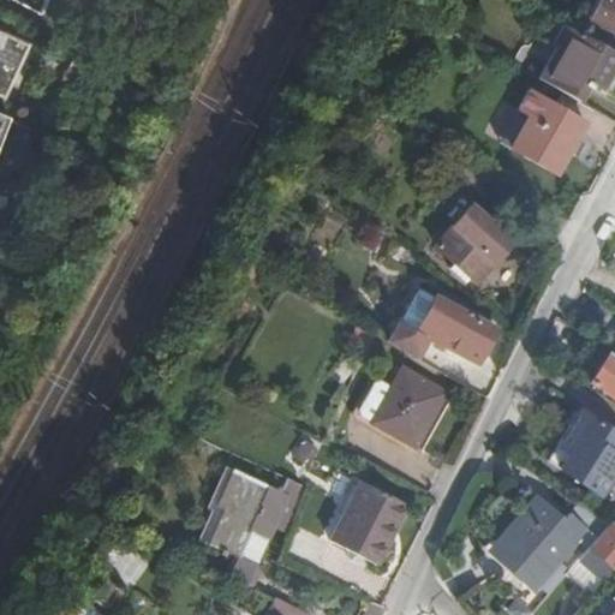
[(614,0),(603,0),(595,21),(614,28),(614,0)]
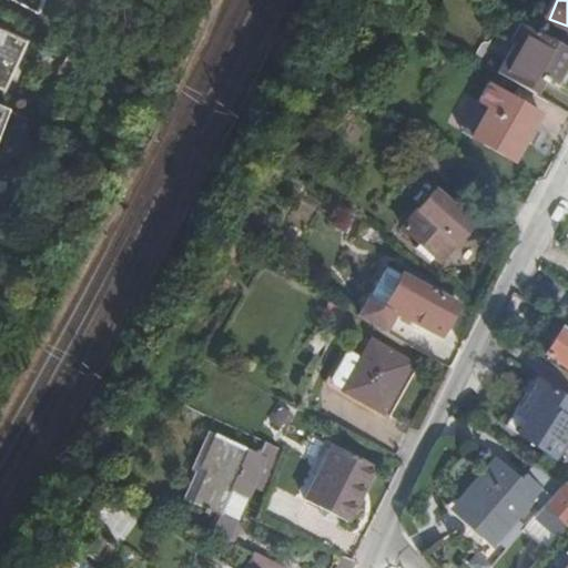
[(0,90),(4,92),(26,43),(0,31),(0,90)]
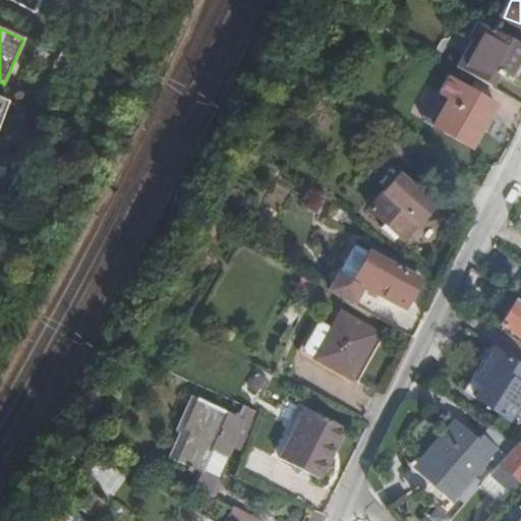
[(520,43),(491,29),(470,74),(499,90),(506,75),(517,81),(520,72),(520,43)]
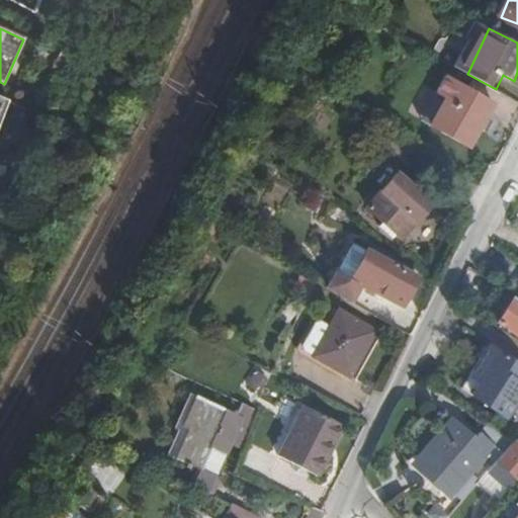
[(445,97),(430,126),(469,147),(493,103),(444,77),(436,93),(445,97)]
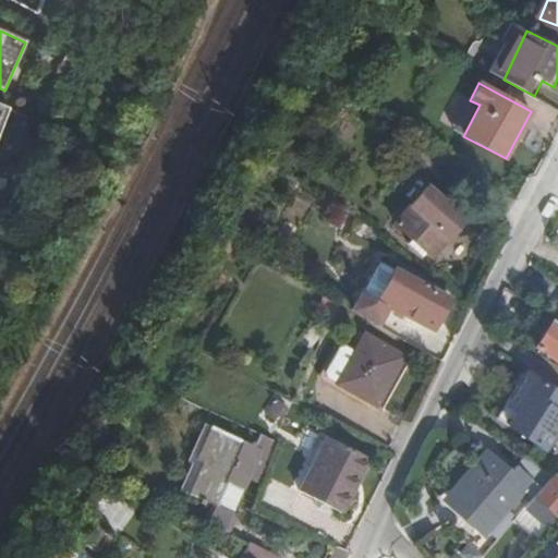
[(480,105),(470,100),(453,131),(463,136),(480,105)]
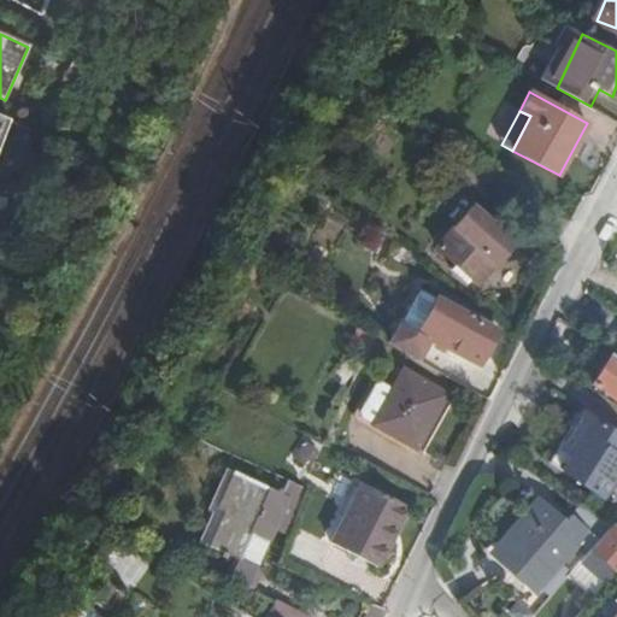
[(440,250),(458,264),(474,278),(482,283),(516,242),(474,207),(440,250)]
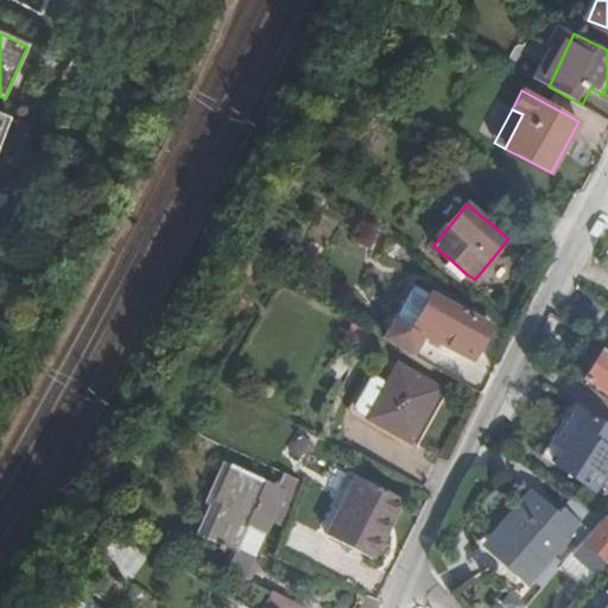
[(463,278),(467,274),(451,260),(448,265),(463,278)]
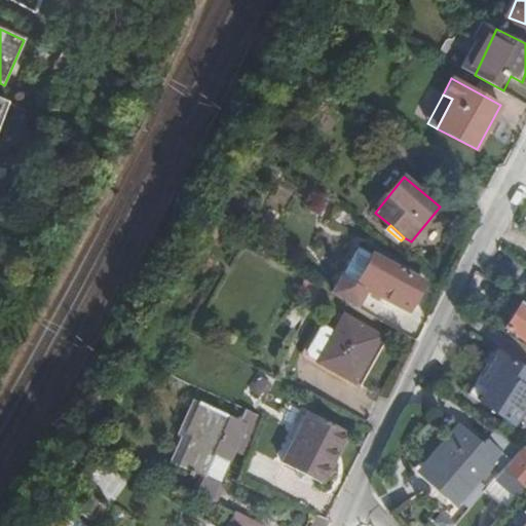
[(377,258),(363,287),(411,310),(425,283),(377,258)]
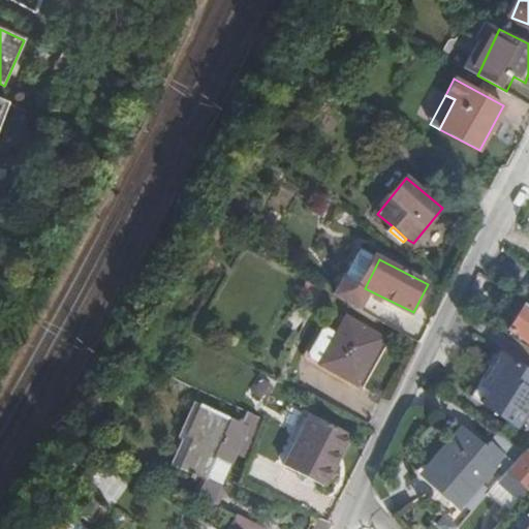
[(528,307),(526,305),(508,332),(528,345),(528,307)]
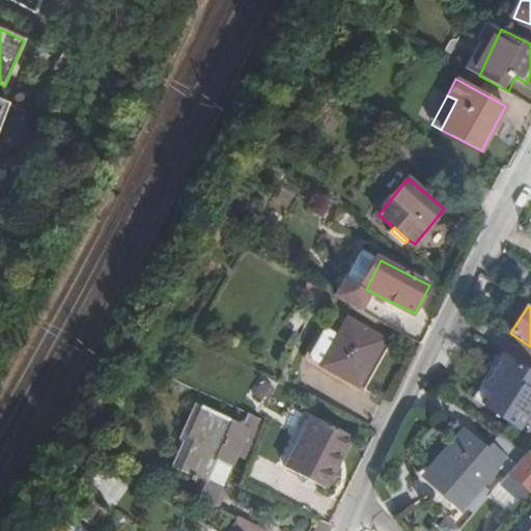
[(328,368),(366,389),(391,342),(353,322),(328,368)]
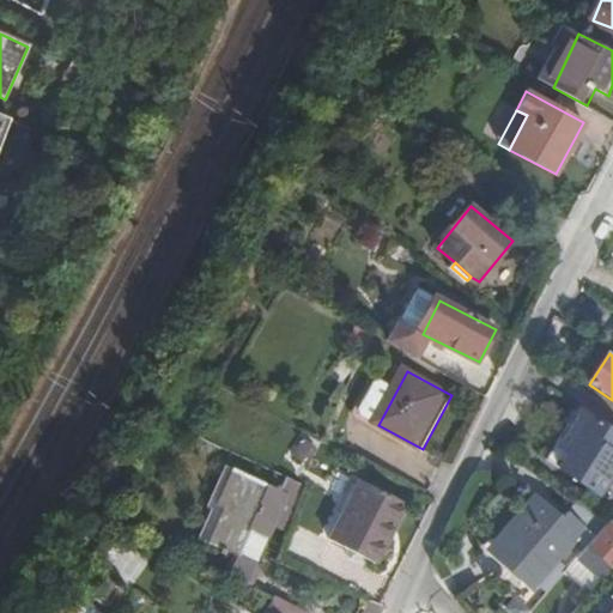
[(612,431),(581,411),(572,425),(557,448),(569,455),(559,469),(599,495),(612,473),(612,431)]
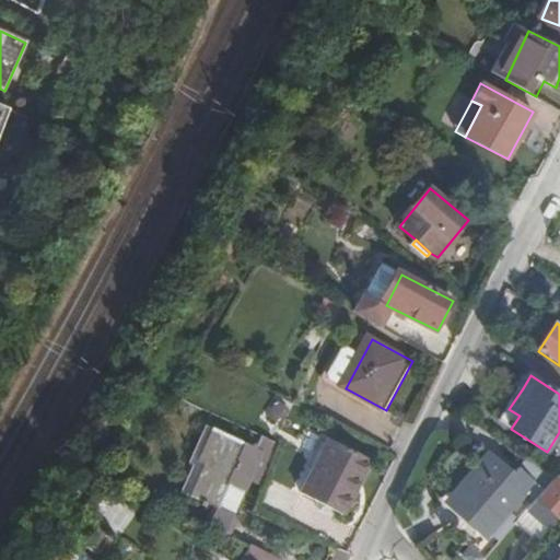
[(291,408),(276,397),(265,410),(280,423),(291,408)]
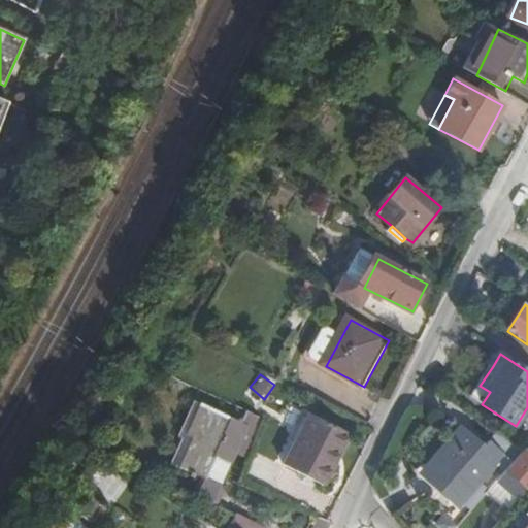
[(188,435),(202,404),(196,401),(180,432),(188,435)]
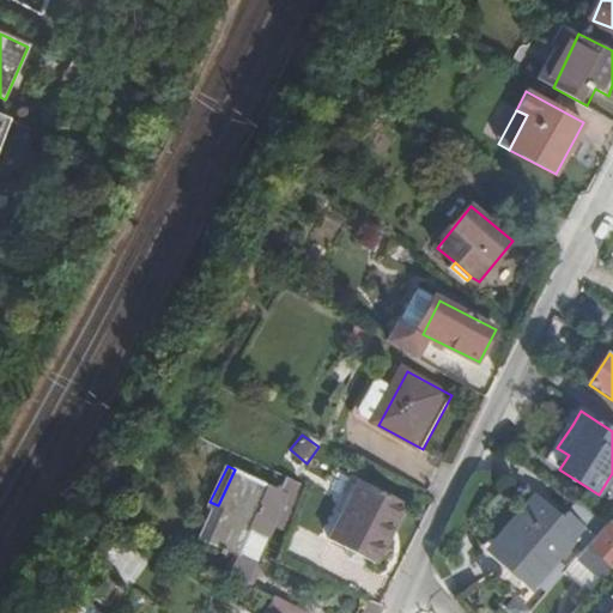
[(235,469),(218,505),(224,509),(207,542),(234,556),(225,572),(247,582),(275,522),(290,530),(302,502),(308,487),(287,478),(283,487),(280,486),(278,491),(235,469)]
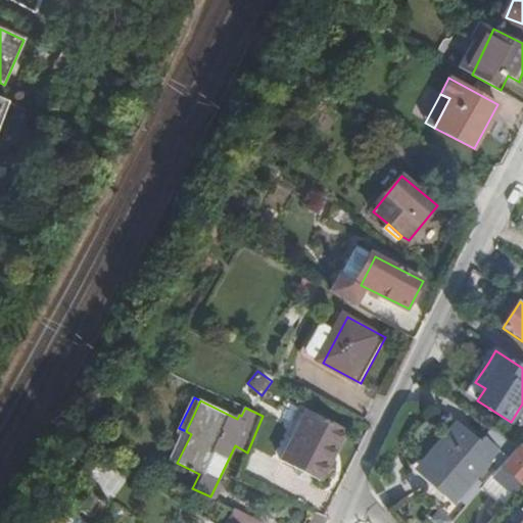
[(332,458),(348,428),(311,409),(283,458),(322,480),(334,460),(332,458)]
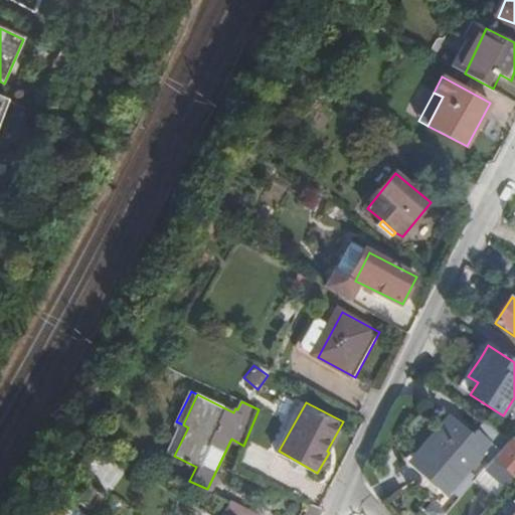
[(487,458),(492,462),(494,459),(513,437),(487,419),(479,431),(478,431),(474,435),(452,415),(412,461),(451,493),(472,469),(476,471),(487,458)]
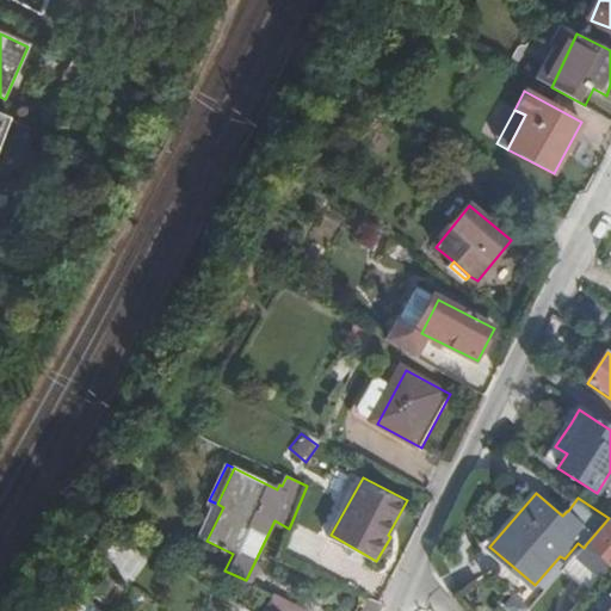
[(223,507),(217,504),(201,538),(207,541),(223,507)]
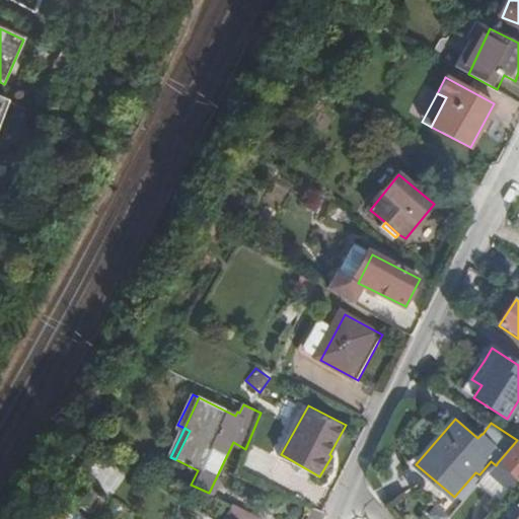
[(489,473),(510,493),(518,483),(518,441),(517,440),(498,462),(496,465),(489,473)]
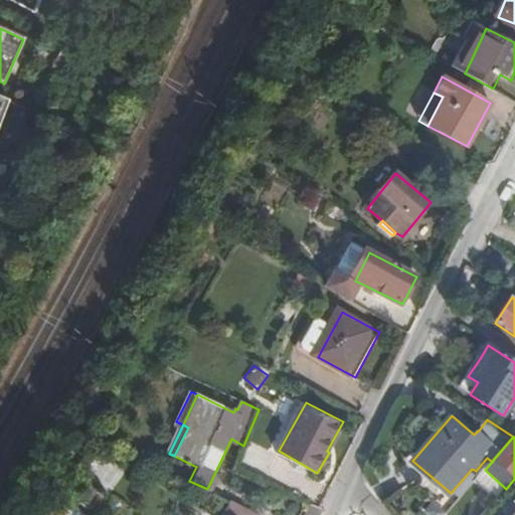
[(88,476),(112,491),(126,468),(102,453),(88,476)]
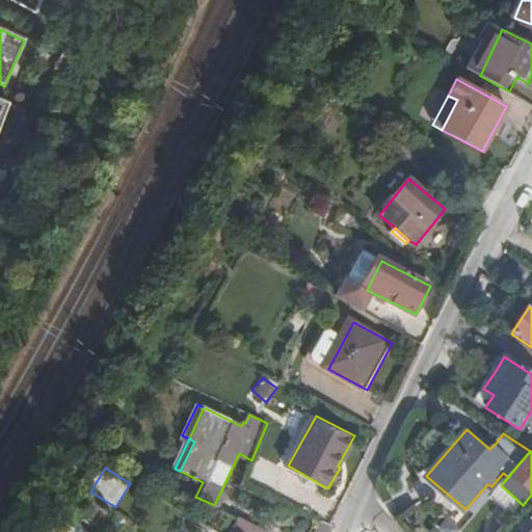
[(488,500),(511,519),(513,517),(523,505),(501,485),(488,500)]
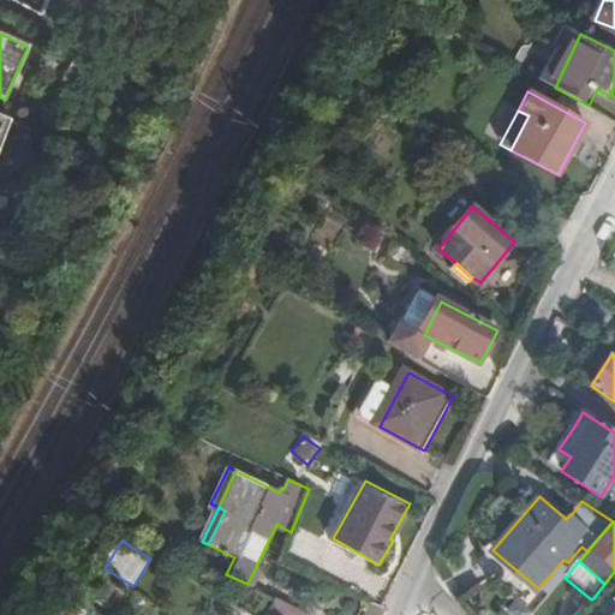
[(299,614),(270,601),(264,614),(299,614)]
